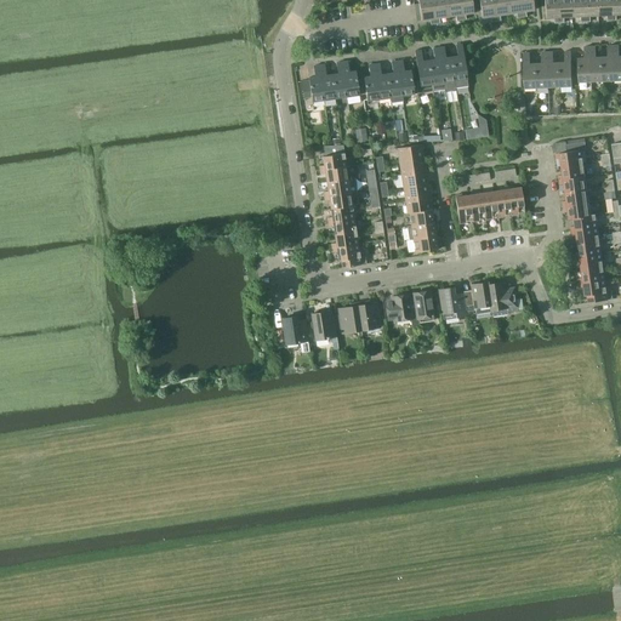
[(429,20),(431,24),(436,24),(432,0),(419,0),(421,21),(429,20)]
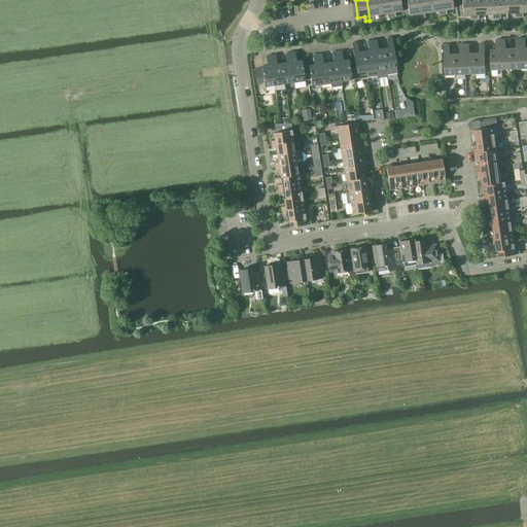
[(377,0),(366,0),(370,21),(374,20),(373,15),(380,14),(377,0)]
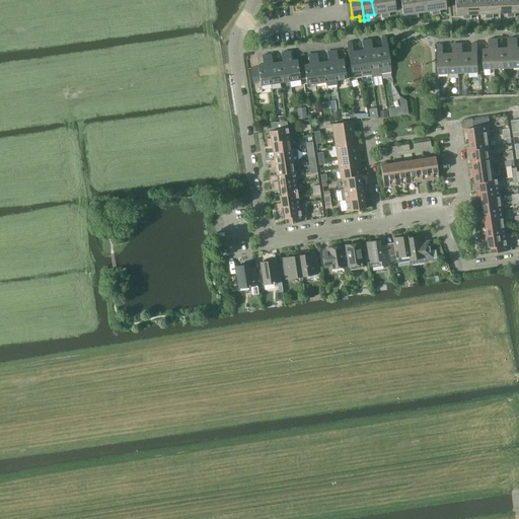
[(385,16),(382,0),(371,0),(374,14),(381,13),(381,17),(385,16)]
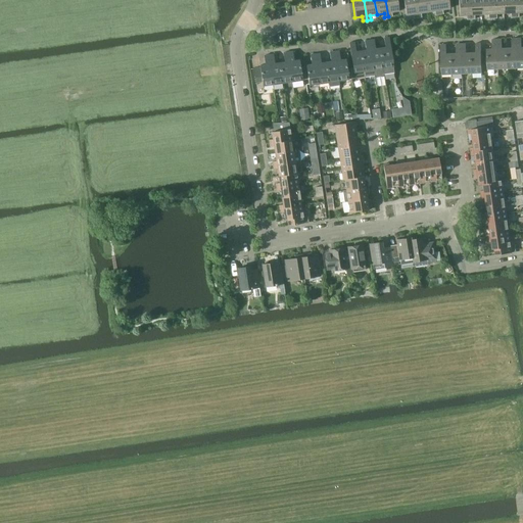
[(397,0),(385,0),(388,16),(392,16),(392,11),(399,10),(397,0)]
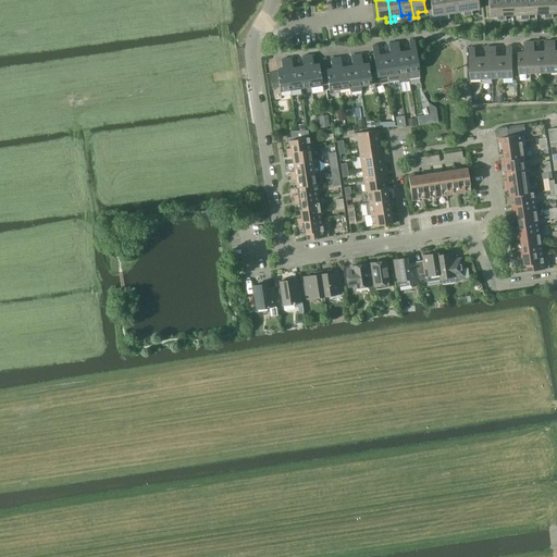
[(440,14),(441,20),(445,19),(442,0),(430,0),(432,15),(440,14)]
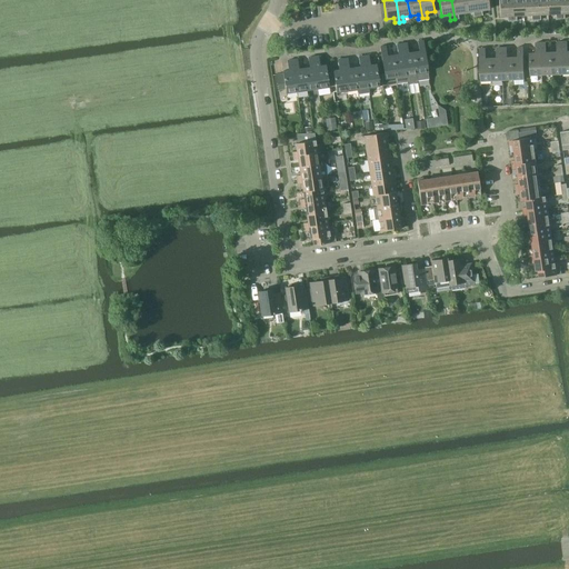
[(463,0),(451,0),(455,19),(459,19),(458,13),(466,12),(463,0)]
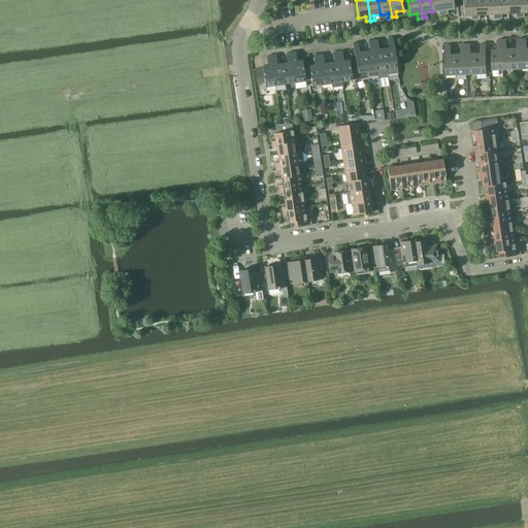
[(439,15),(443,14),(441,0),(430,0),(432,11),(439,10),(439,15)]
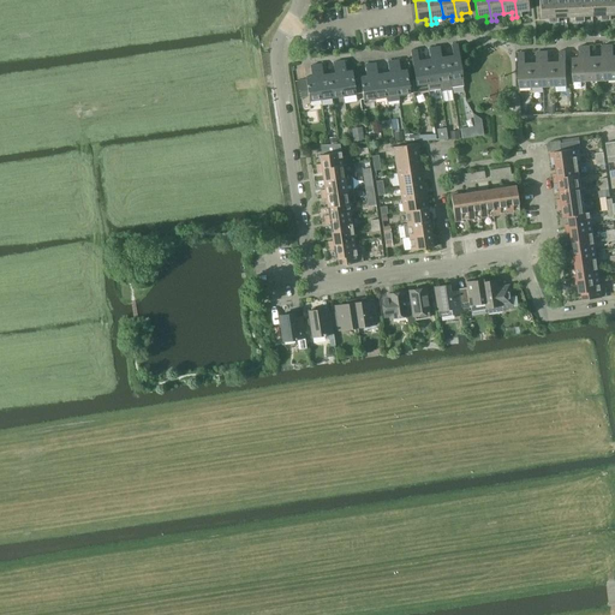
[(529,10),(527,0),(514,0),(517,17),(521,17),(521,11),(529,10)]
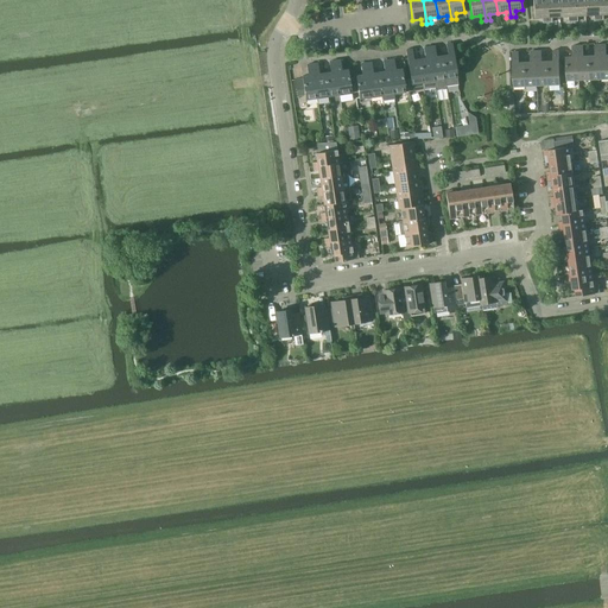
[(543,23),(548,23),(545,0),(532,0),(534,18),(543,17),(543,23)]
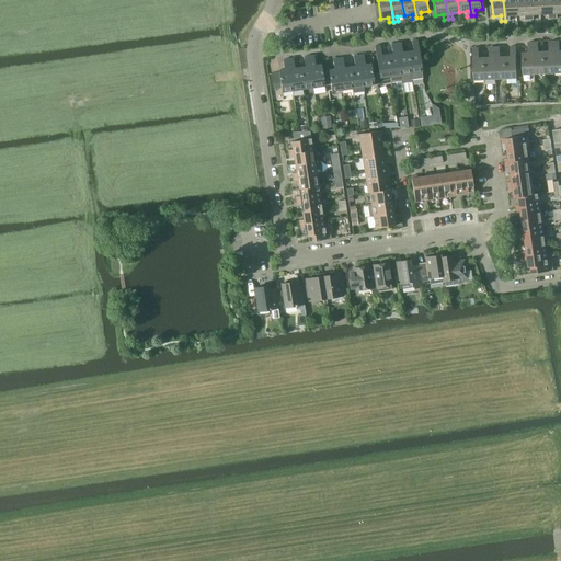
[(510,21),(510,15),(516,15),(515,0),(503,0),(505,21),(510,21)]
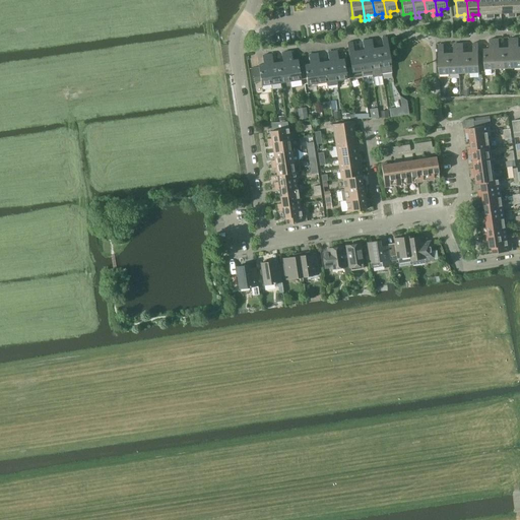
[(489,0),(477,0),(478,14),(485,14),(485,18),(490,18),(489,0)]
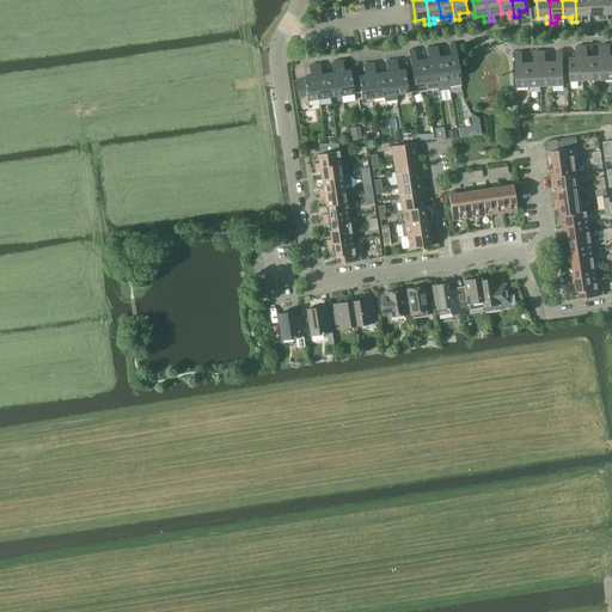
[(581,22),(581,16),(589,16),(588,0),(575,0),(576,22),(581,22)]
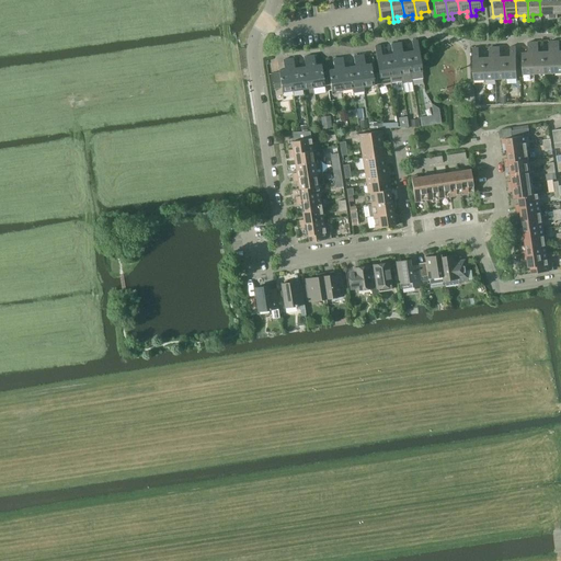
[(548,19),(552,19),(551,0),(539,0),(540,14),(548,14),(548,19)]
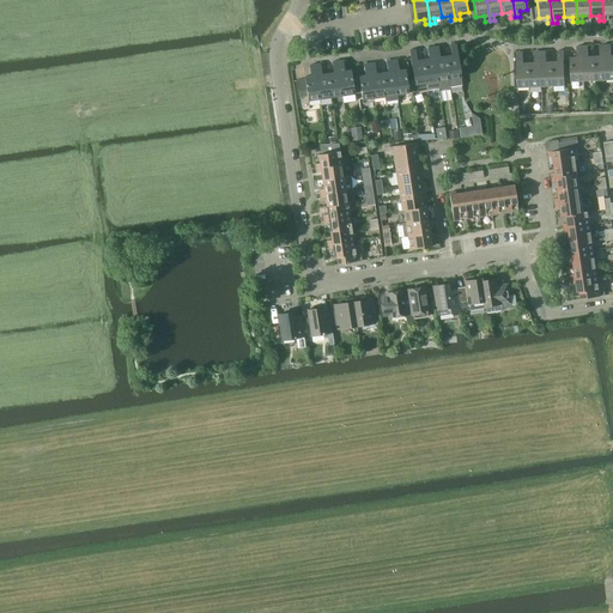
[(612,0),(602,0),(604,20),(608,20),(608,14),(612,13),(612,0)]
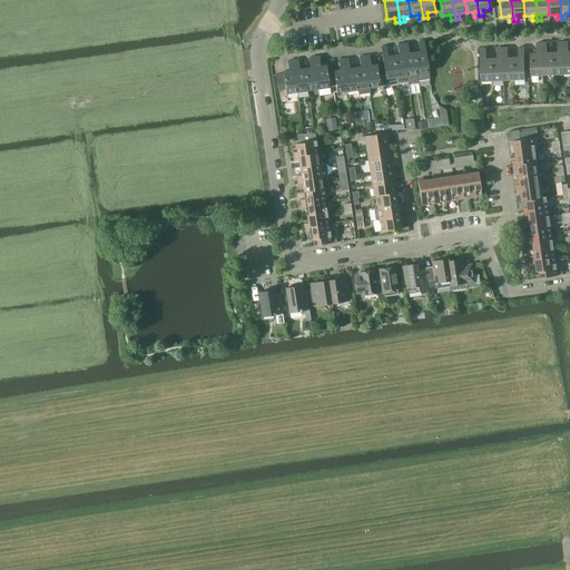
[(419,41),(420,51),(414,51),(419,80),(430,79),(424,40),(419,41)]
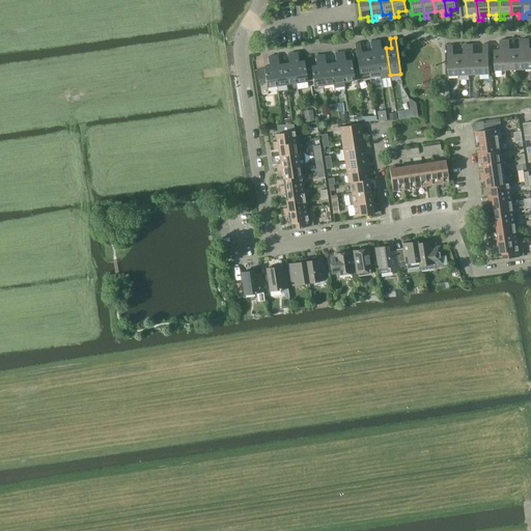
[(520,49),(515,49),(516,70),(526,68),(525,38),(520,39),(520,49)]
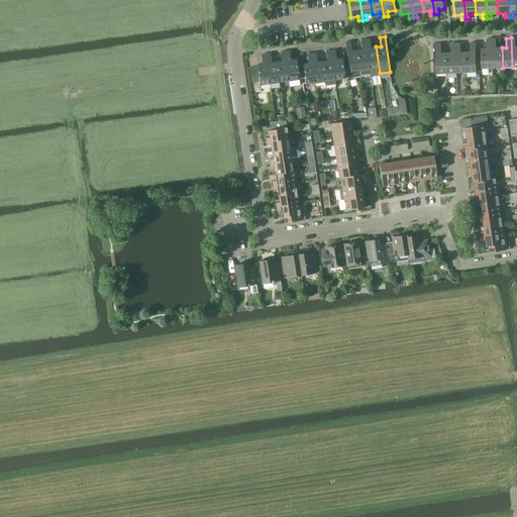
[(370,38),(365,39),(371,75),(372,76),(373,76),(374,76),(377,75),(378,75),(379,75),(380,73),(376,46),(371,47),(370,38)]
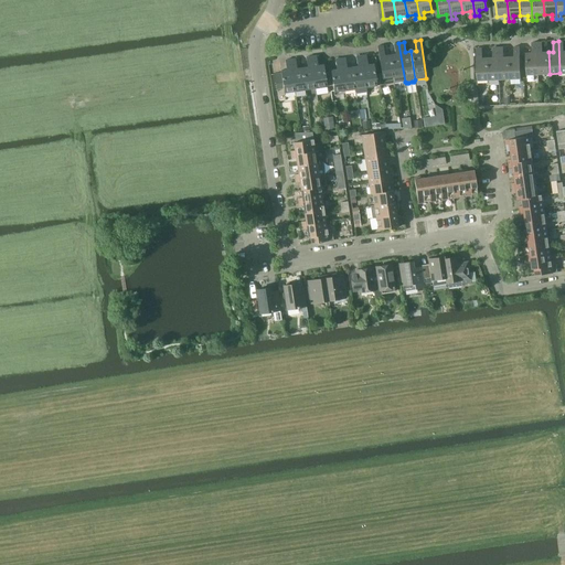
[(528,75),(539,74),(537,42),(532,42),(532,52),(526,53),(528,75)]
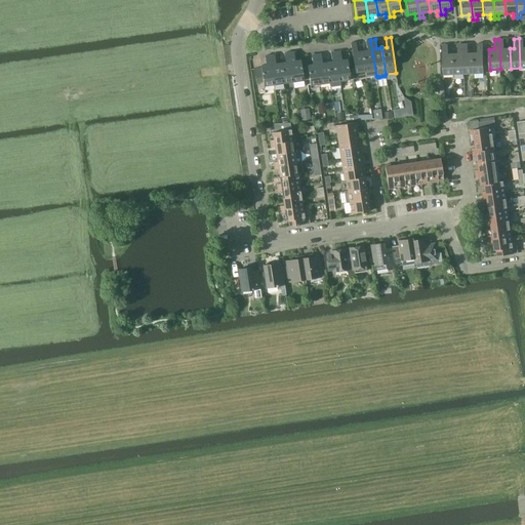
[(505,48),(503,39),(499,39),(500,69),(511,69),(510,48),(505,48)]
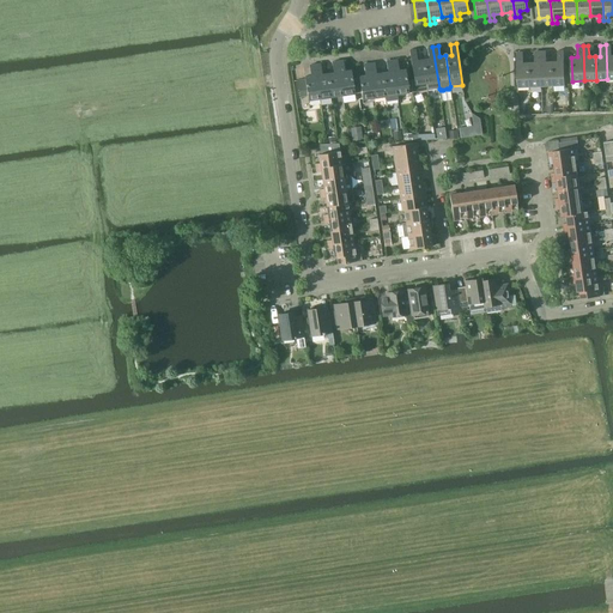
[(428,48),(429,59),(423,59),(428,90),(439,89),(432,47),(428,48)]
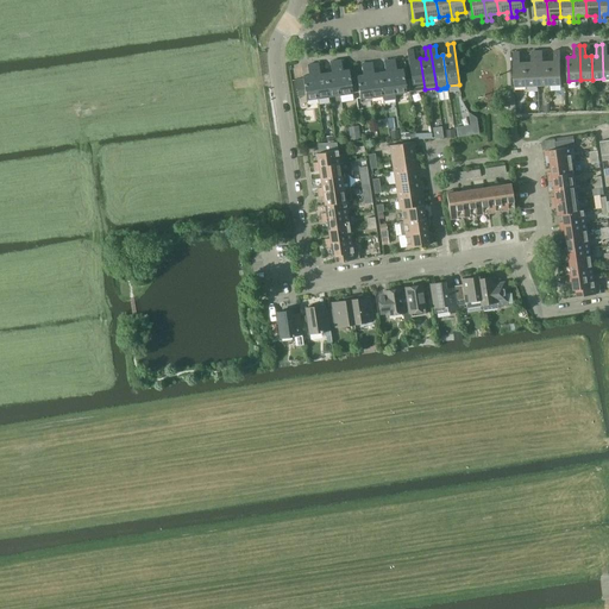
[(412,80),(408,80),(409,92),(425,89),(420,58),(414,60),(413,49),(407,50),(412,80)]
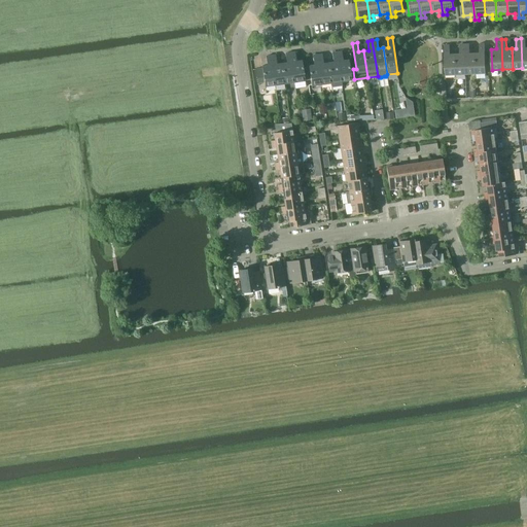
[(460,51),(459,42),(451,42),(452,51),(460,51)]
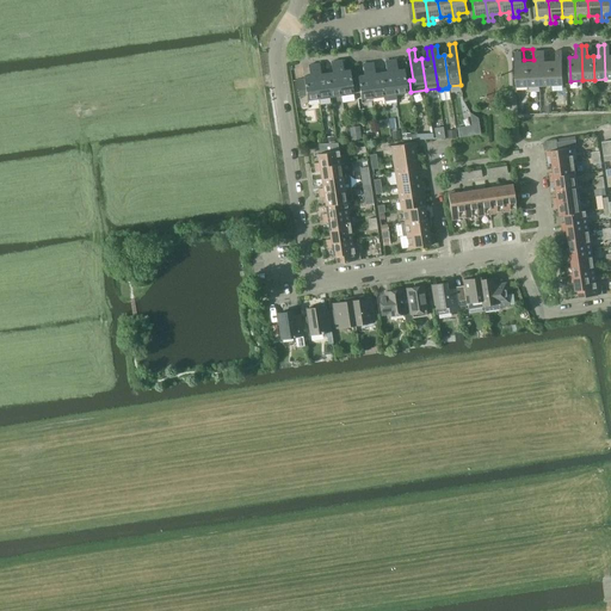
[(556,61),(550,61),(551,85),(563,85),(562,50),(556,50),(556,61)]
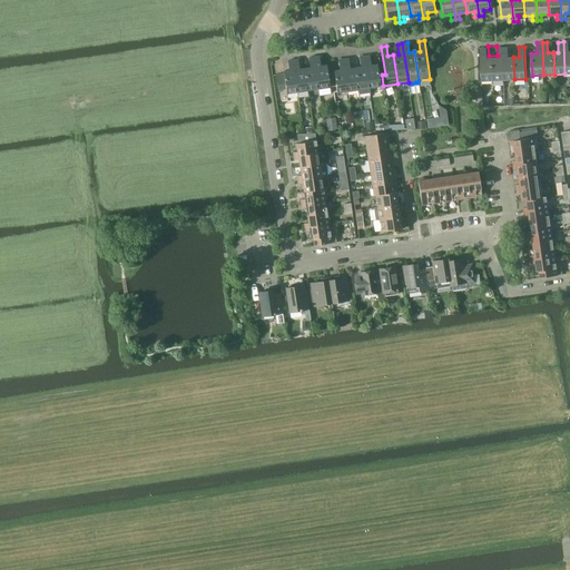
[(481,49),(482,81),(493,80),(492,58),(487,58),(487,48),(481,49)]
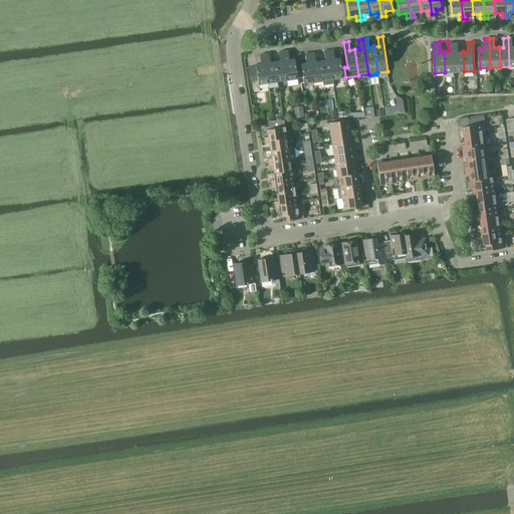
[(449,52),(444,52),(445,72),(455,72),(453,43),(449,43),(449,52)]
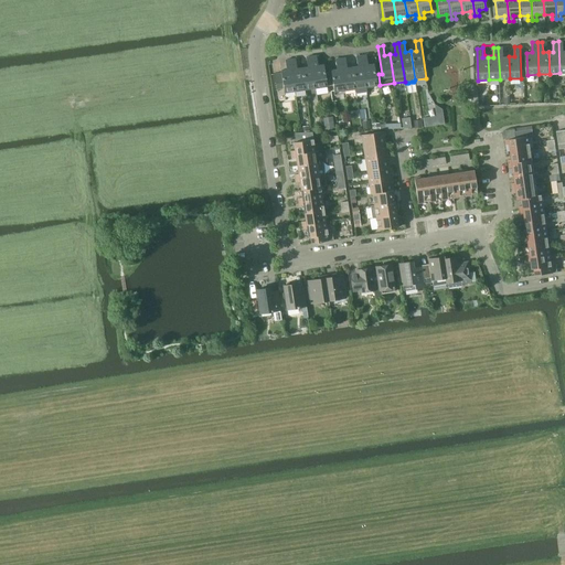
[(503,57),(503,48),(498,48),(500,80),(510,78),(509,56),(503,57)]
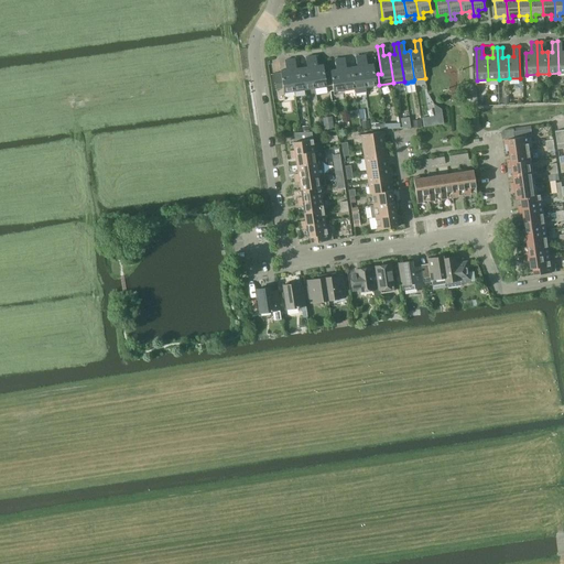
[(366,87),(379,85),(378,74),(375,75),(372,64),(367,64),(366,54),(360,55),(366,87)]
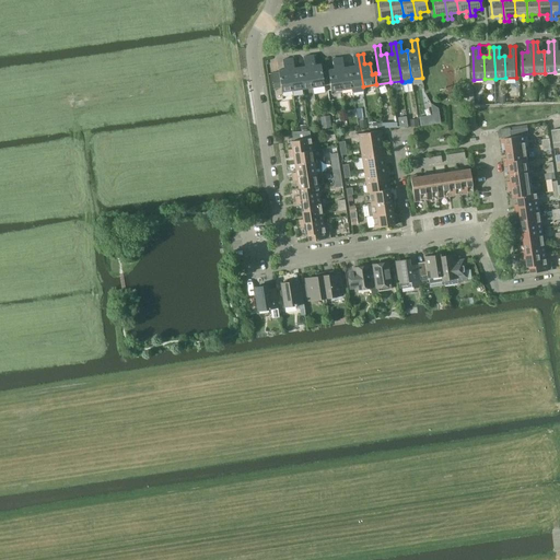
[(313,88),(327,85),(325,72),(322,72),(321,63),(315,65),(313,55),(308,56),(313,88)]
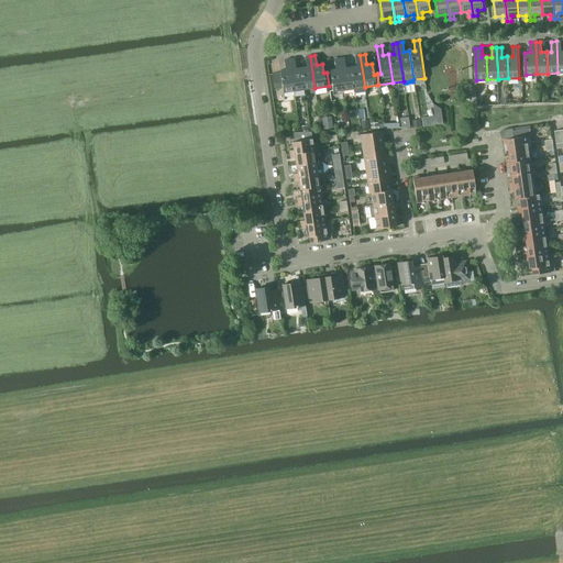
[(356,66),(351,66),(354,88),(355,94),(365,91),(365,87),(360,55),(355,56),(356,66)]
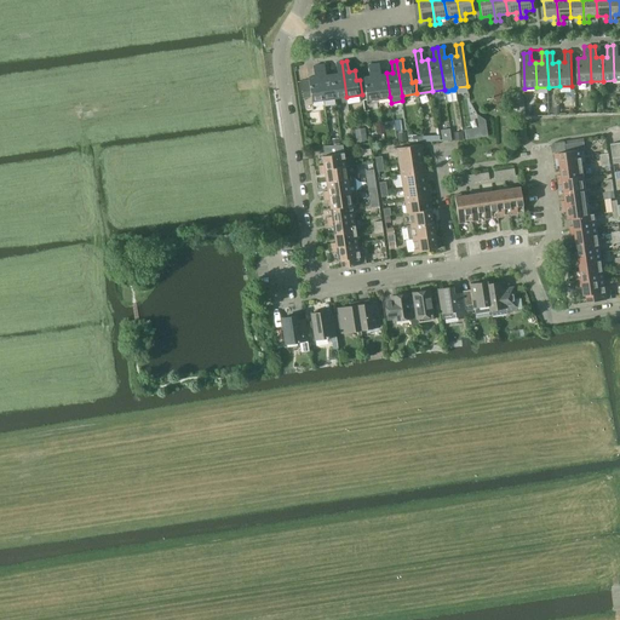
[(332,74),(336,98),(346,97),(342,62),(336,62),(337,73),(332,74)]
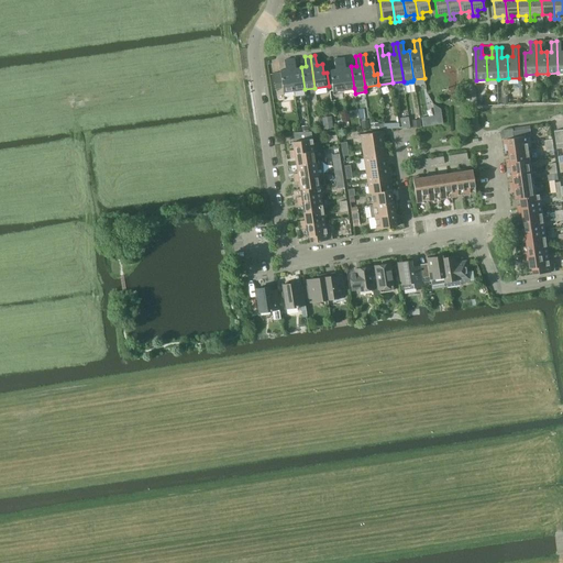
[(344,57),(339,58),(344,90),(354,88),(351,66),(345,67),(344,57)]
